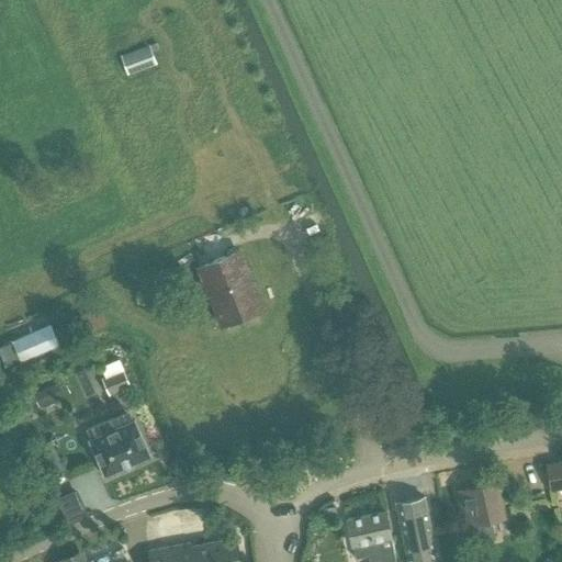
[(128,74),(154,64),(148,45),(122,55),(128,74)]
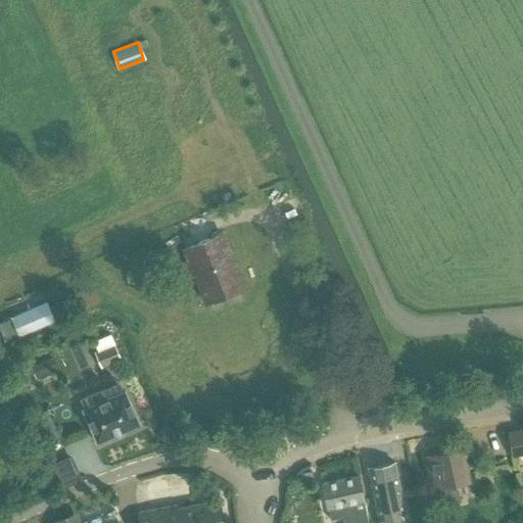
[(206,302),(245,287),(223,233),(185,249),(206,302)]
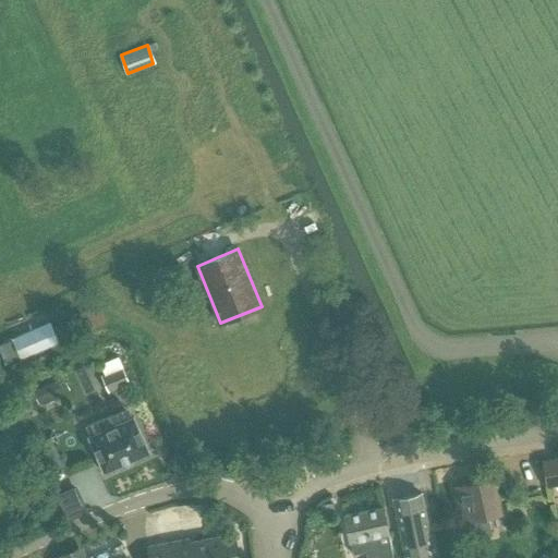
[(80,313),(86,329),(107,320),(99,305),(80,313)]
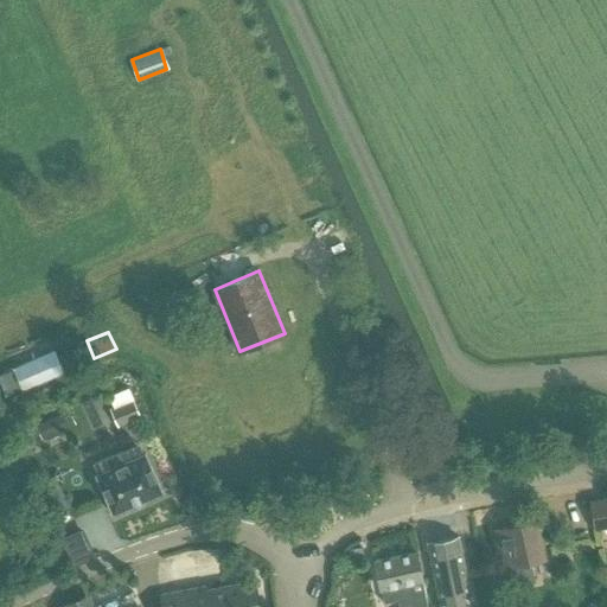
[(14,369),(0,374),(0,389),(4,398),(23,390),(24,391),(63,374),(53,350),(13,368),(14,369)]
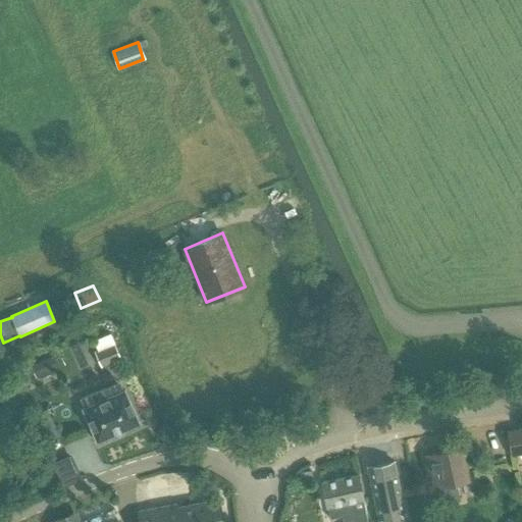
[(120,358),(110,334),(95,341),(99,351),(96,352),(102,366),(120,358)]
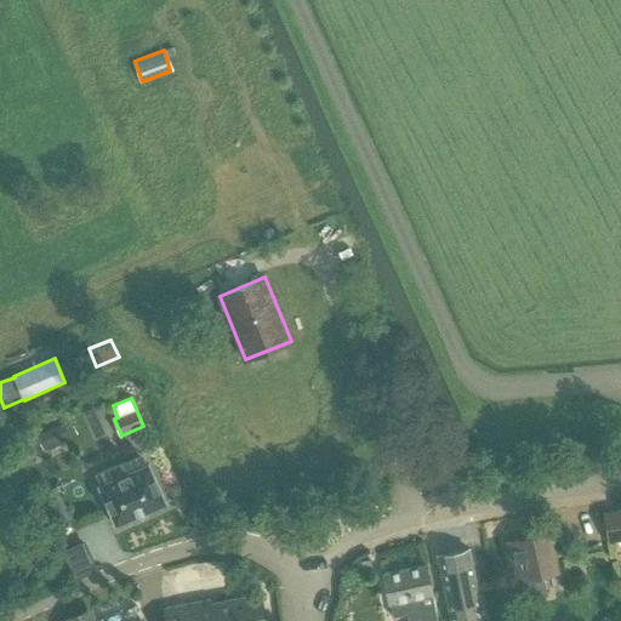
[(58,426),(36,436),(43,449),(44,448),(46,448),(50,450),(60,445),(61,440),(64,439),(58,426)]
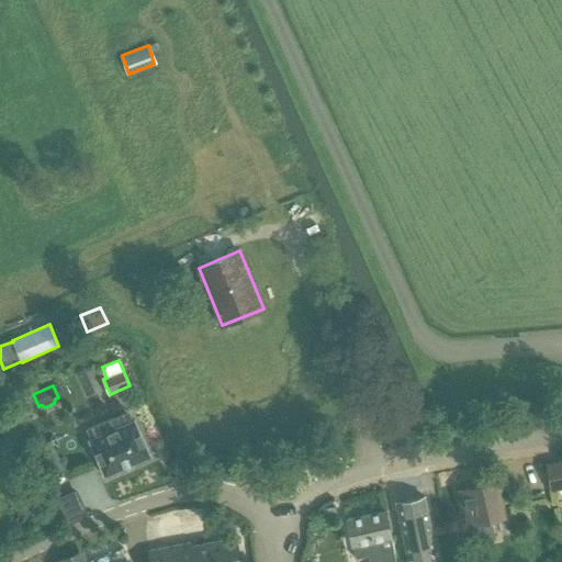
[(149,453),(134,419),(116,427),(113,418),(88,429),(91,438),(89,439),(103,474),(103,475),(150,454),(149,453)]
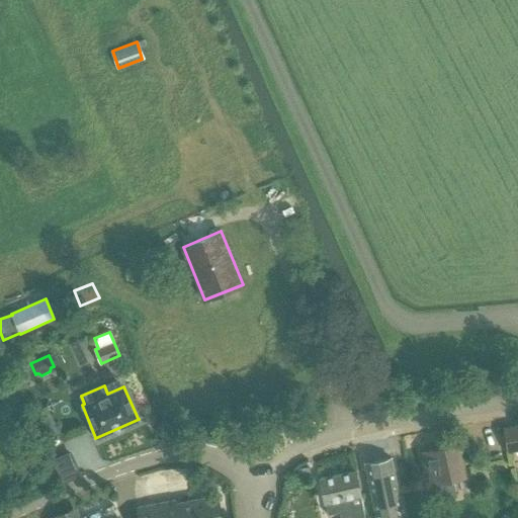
[(508,451),(517,449),(517,425),(504,428),(508,451)]
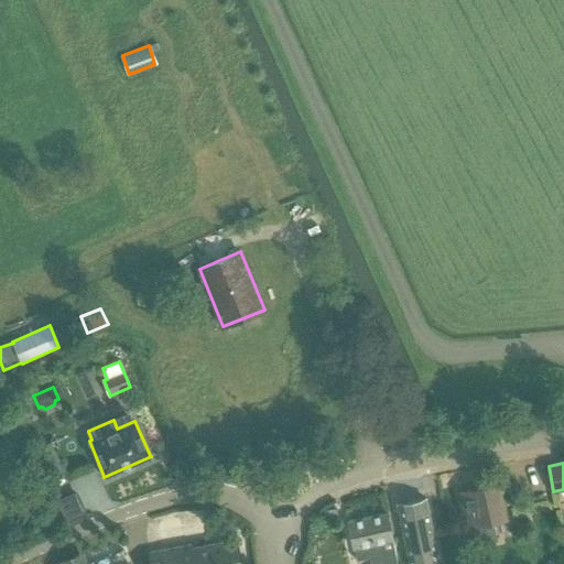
[(494,521),(506,518),(498,484),(459,492),(463,510),(467,509),(476,546),(498,541),(494,521)]
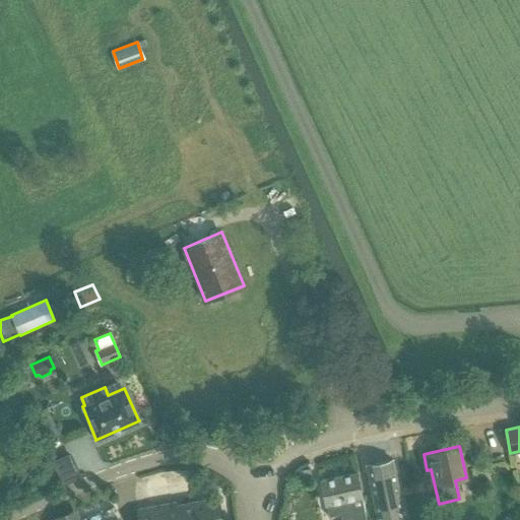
[(378,519),(404,519),(392,460),(367,465),(378,519)]
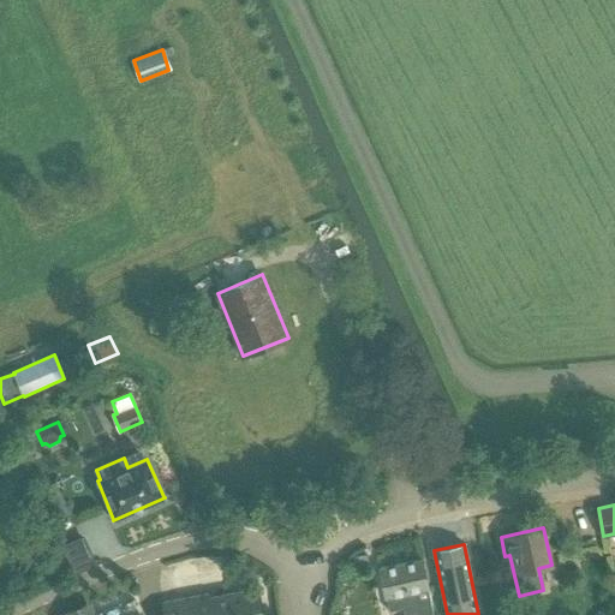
[(405,614),(434,614),(423,559),(380,568),(386,597),(387,597),(389,611),(404,608),(405,614)]
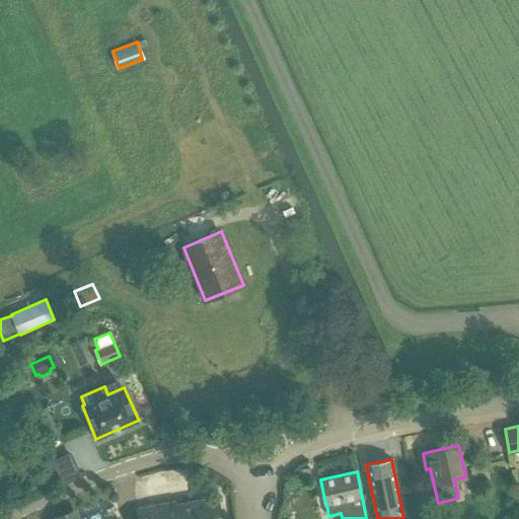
[(222,518),(218,497),(177,504),(177,501),(137,509),(139,518),(222,518)]
